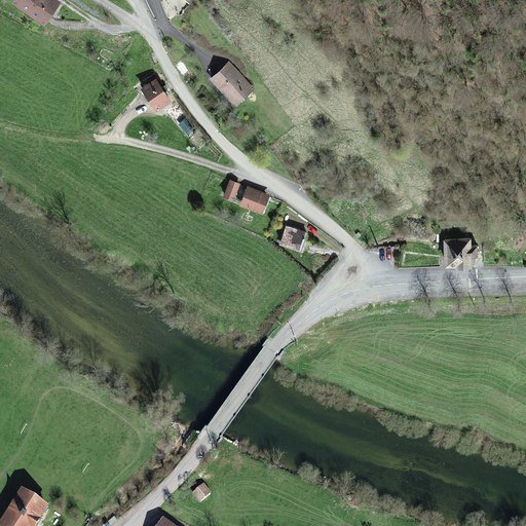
[(60,1),(58,0),(10,0),(10,1),(43,24),(60,1)]
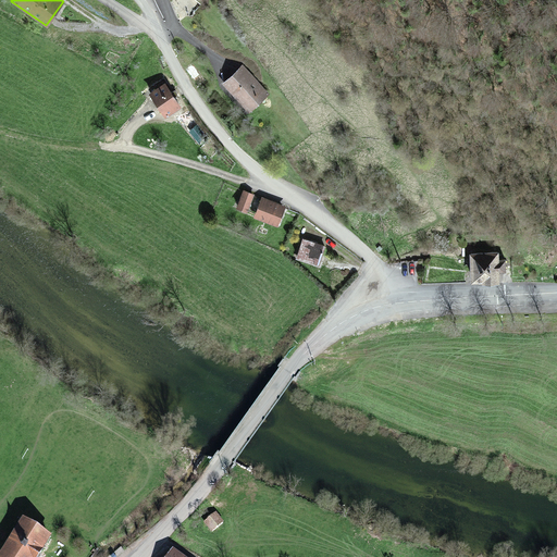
[(198,85),(206,79),(194,63),(186,69),(198,85)]
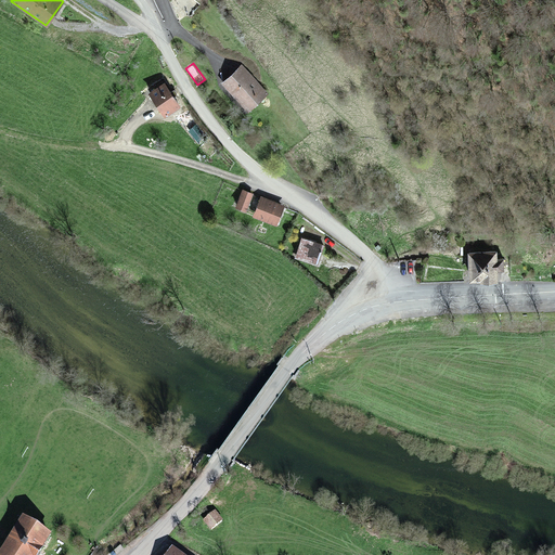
[(242,65),(222,82),(247,111),(267,92),(242,65)]
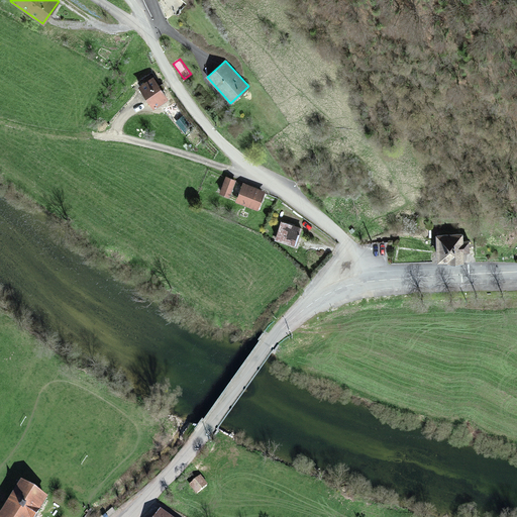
[(167,98),(153,76),(136,87),(150,108),(167,98)]
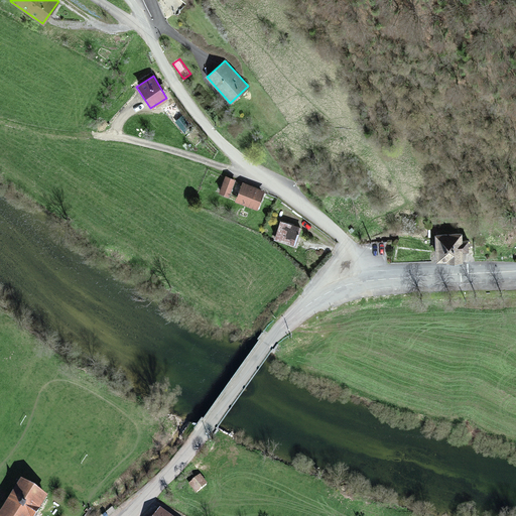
[(180,115),(173,120),(182,130),(189,125),(180,115)]
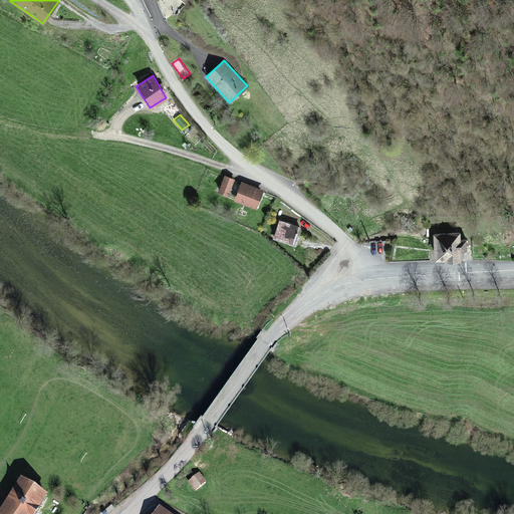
[(223,175),(216,190),(226,194),(233,179),(223,175)]
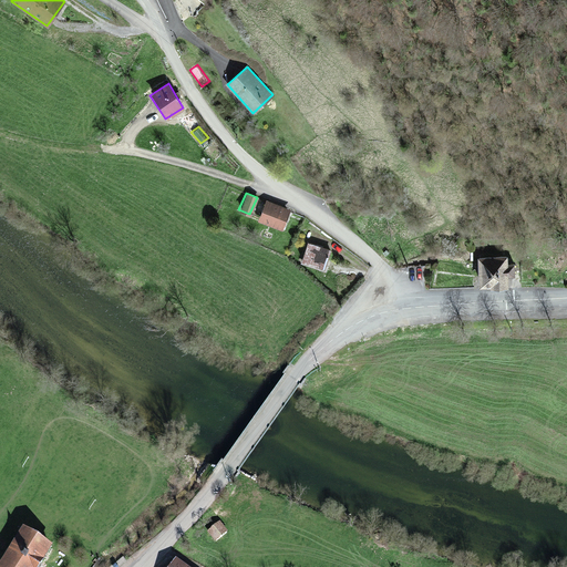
[(266,202),(258,217),(280,227),(287,210),(266,202)]
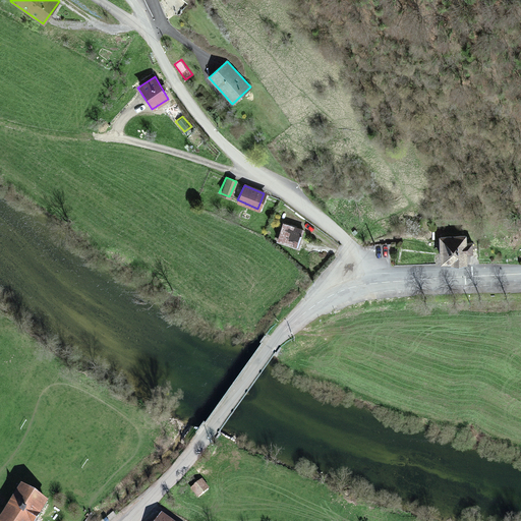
[(300,229),(283,223),(278,237),(295,244),(300,229)]
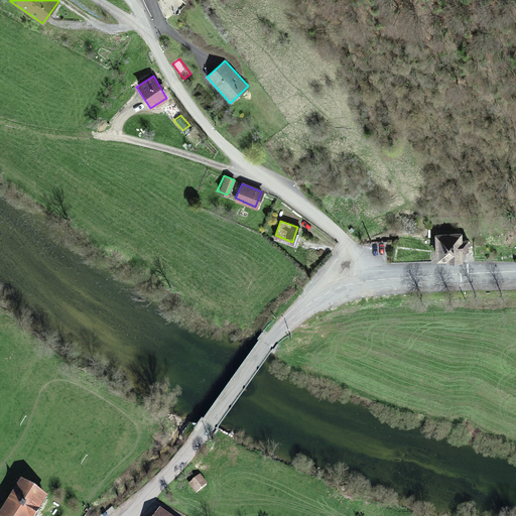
[(460,232),(434,234),(436,261),(461,260),(461,251),(467,251),(466,240),(461,240),(460,232)]
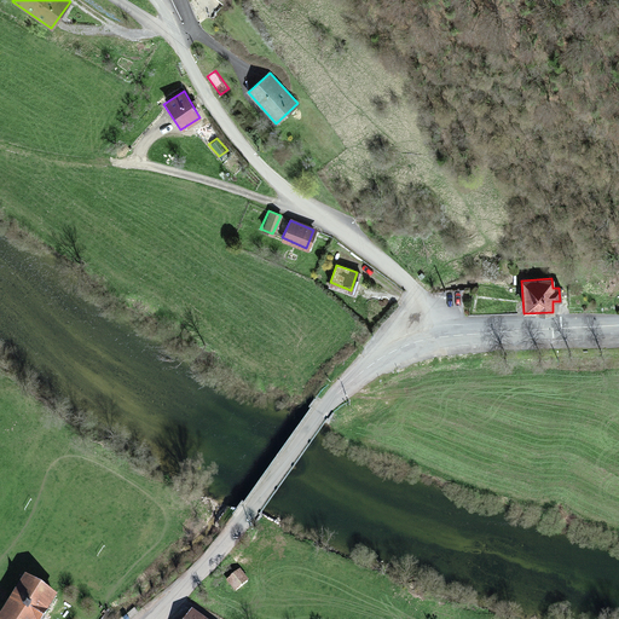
[(236,571),(225,582),(235,591),(246,580),(236,571)]
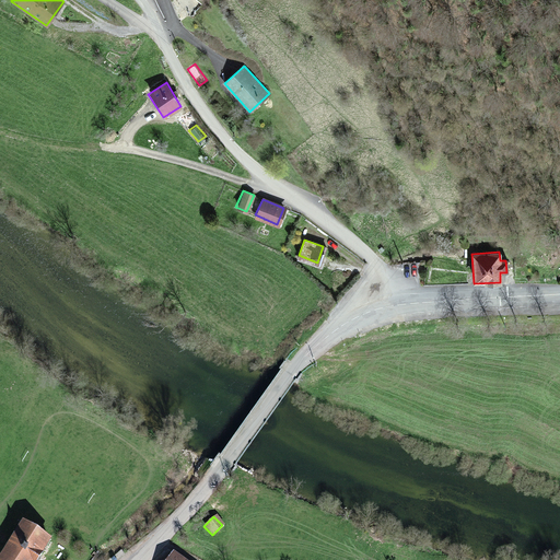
[(19,522),(0,551),(0,559),(36,559),(48,541),(19,522)]
